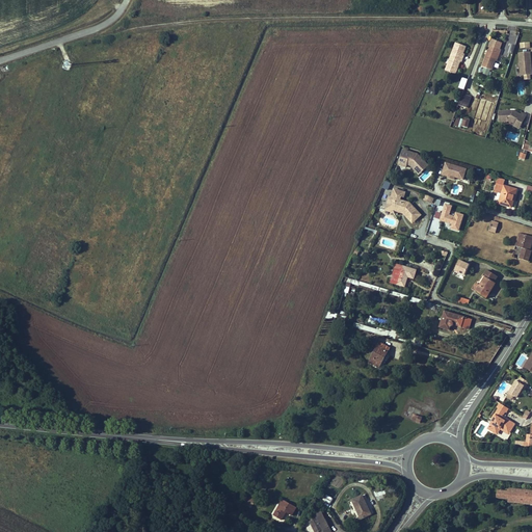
[(464,49),(455,45),(452,52),(451,55),(451,56),(449,59),(445,72),(455,76),(456,71),(455,70),(456,68),(458,62),(460,63),(463,56),(462,55),(461,55),(462,52),(463,52),(464,49)]
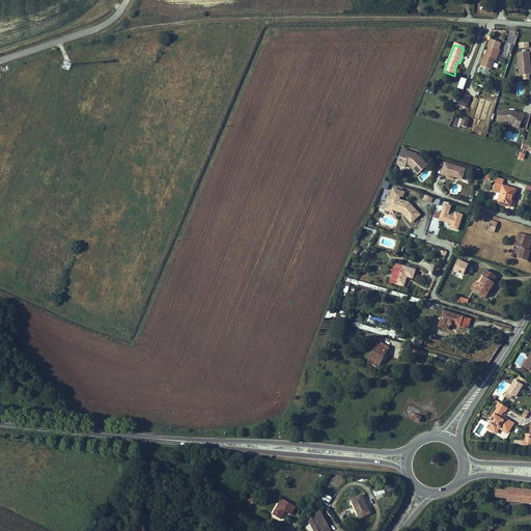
[(487,47),(480,67),(490,71),(493,61),(496,54),(497,55),(499,51),(487,47)]
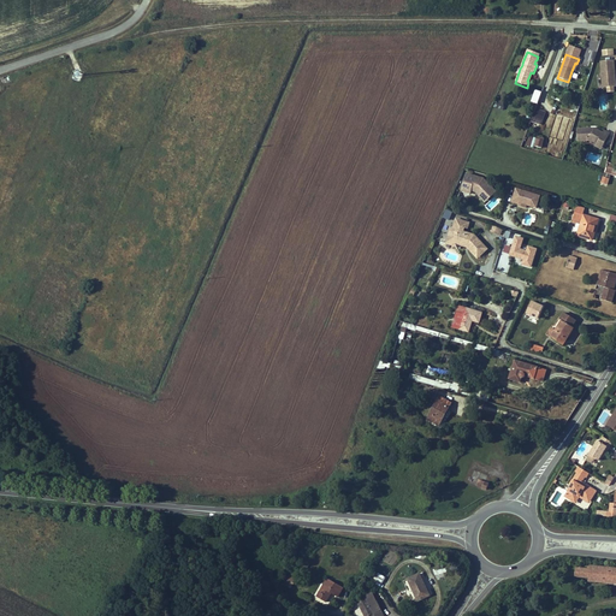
[(614,60),(600,60),(603,87),(615,86),(615,81),(614,81),(612,71),(615,71),(614,60)]
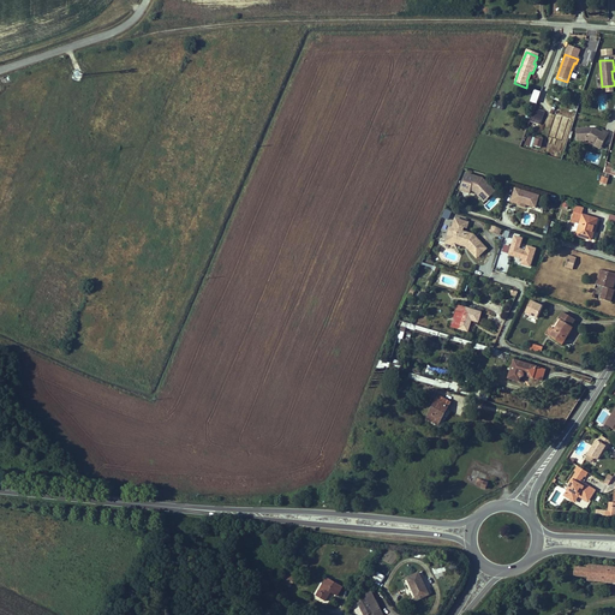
[(535,89),(530,102),(537,105),(541,91),(535,89)]
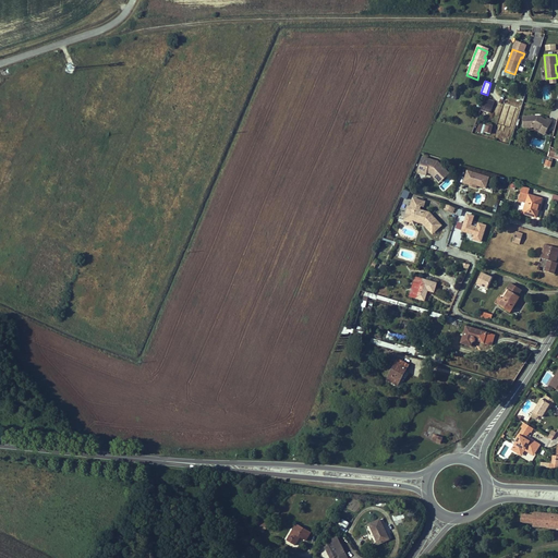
[(490,113),(494,101),(484,99),(482,110),(490,113)]
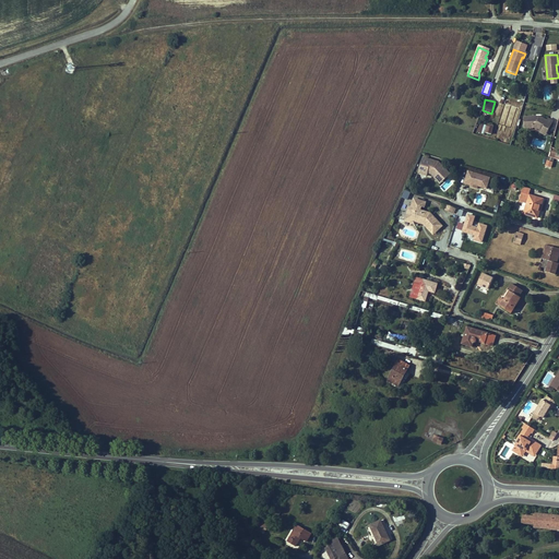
[(537,116),(524,116),(524,127),(530,127),(536,127),(540,129),(543,127),(547,129),(552,121),(547,118),(546,120),(539,116),(538,117),(537,117),(537,116)]
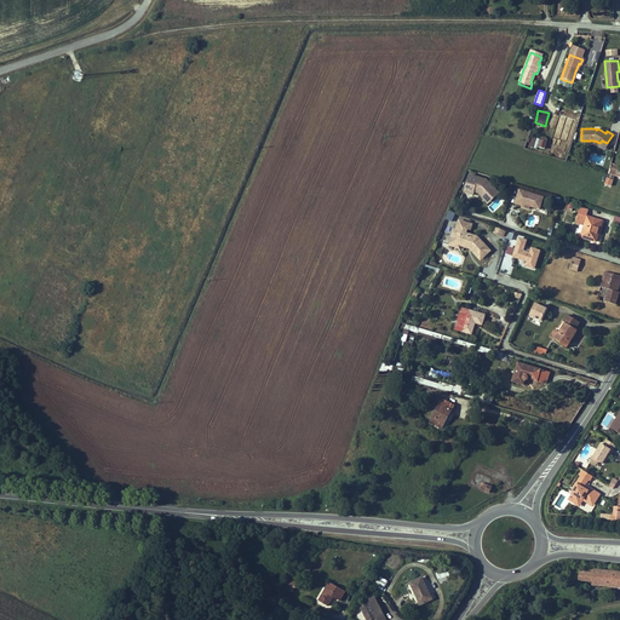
[(500,194),(487,178),(468,174),(464,194),(474,195),(477,193),(488,205),(500,194)]
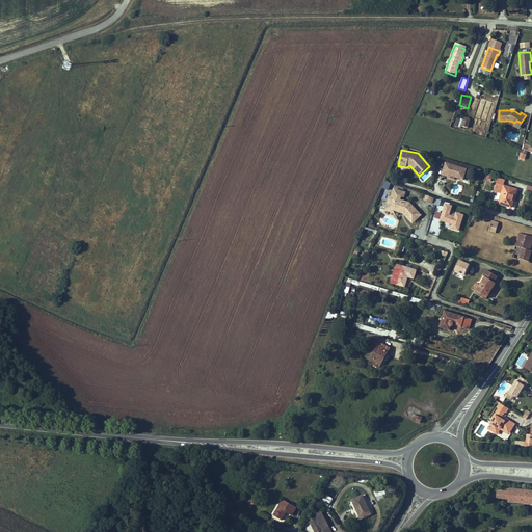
[(467,168),(446,162),(442,175),(448,176),(449,174),(455,176),(455,177),(463,179),(467,168)]
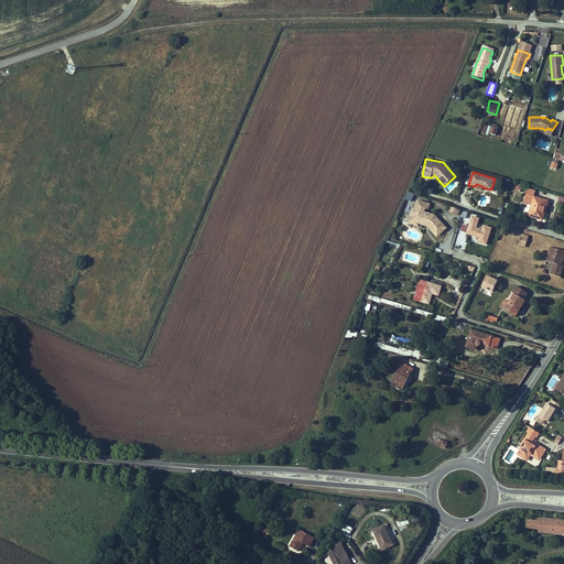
[(405,199),(412,202),(414,194),(408,192),(405,199)]
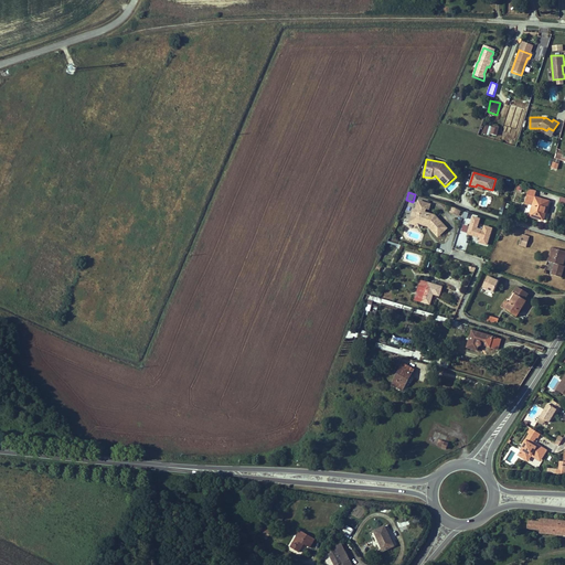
[(548,202),(528,195),(525,203),(533,205),(531,210),(533,211),(532,216),(542,220),(544,212),(545,213),(548,202)]
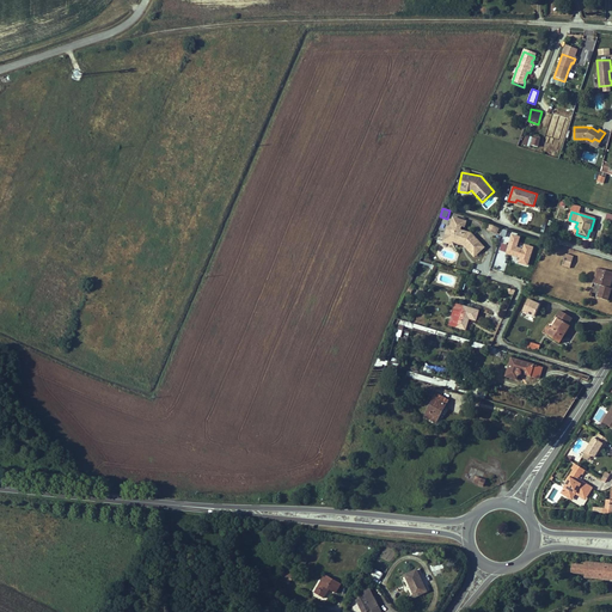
[(463,221),(453,219),(450,228),(447,227),(445,233),(450,234),(448,239),(453,240),(454,239),(464,243),(466,244),(465,245),(469,249),(467,250),(475,258),(485,250),(473,236),(459,231),(460,227),(463,221)]
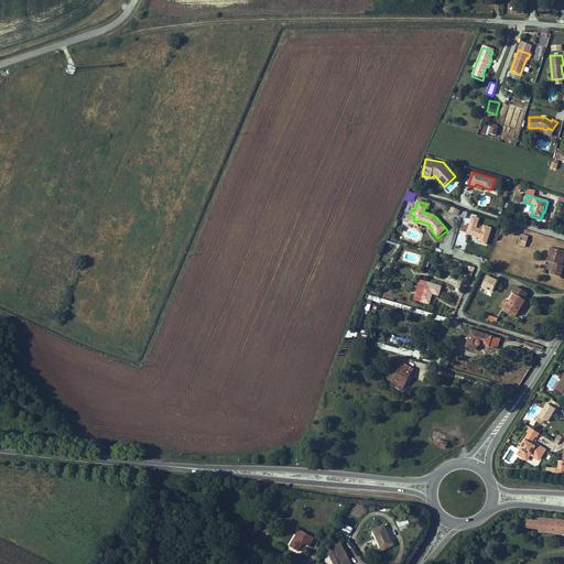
[(459,223),(453,247),(465,250),(468,236),(478,238),(477,243),(487,246),(491,227),(483,225),(481,229),(477,228),(480,217),(463,213),(461,223),(459,223)]
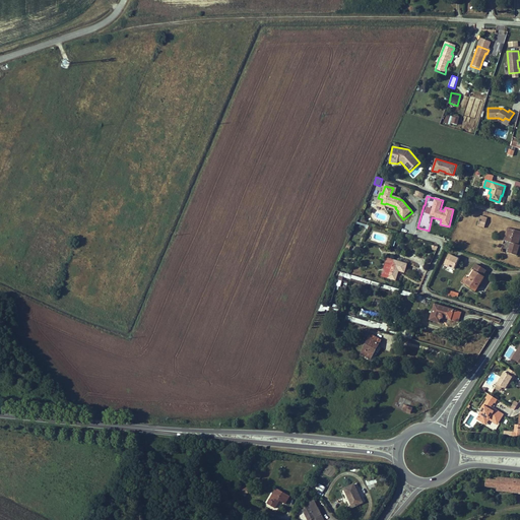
[(381,203),(382,199),(378,198),(376,206),(384,208),(385,206),(395,209),(397,212),(398,211),(395,208),(396,207),(394,206),(386,203),(385,204),(381,203)]
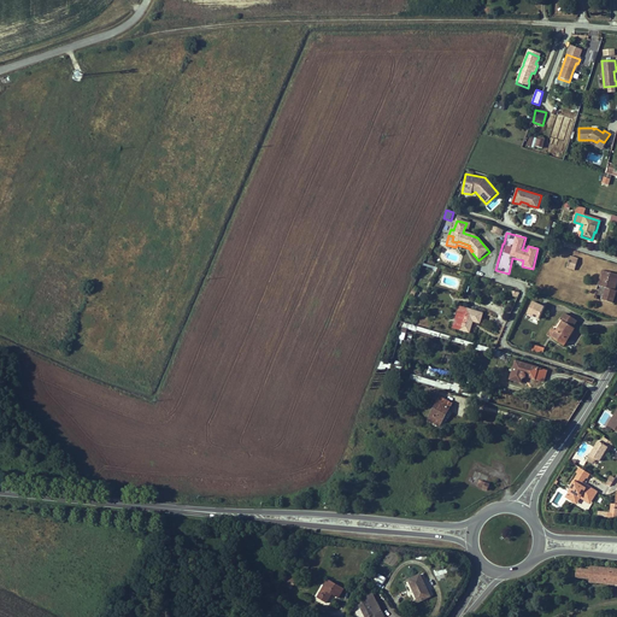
[(575,269),(577,258),(571,256),(568,266),(575,269)]
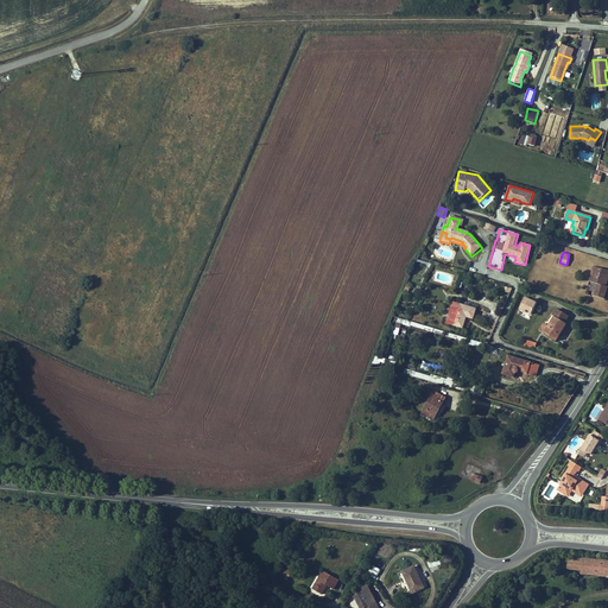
[(603,285),(606,276),(607,276),(607,270),(596,267),(593,282),(596,283),(593,295),(603,298),(607,286),(603,285)]
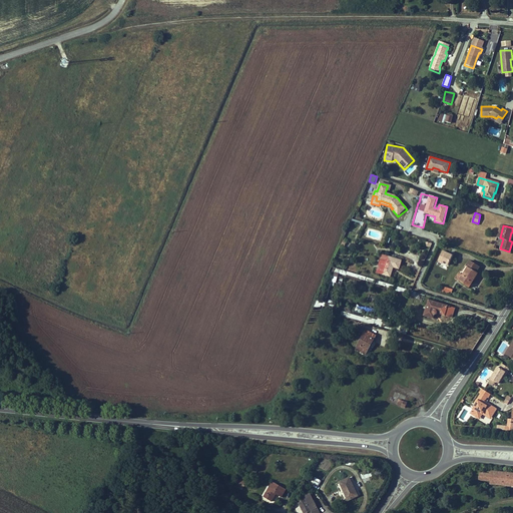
[(447,270),(453,254),(442,250),(436,265),(447,270)]
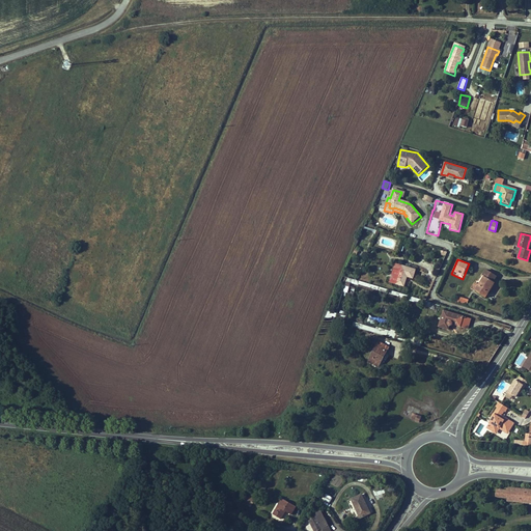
[(415,270),(400,266),(395,284),(403,286),(407,279),(404,278),(406,276),(407,277),(413,278),(415,270)]
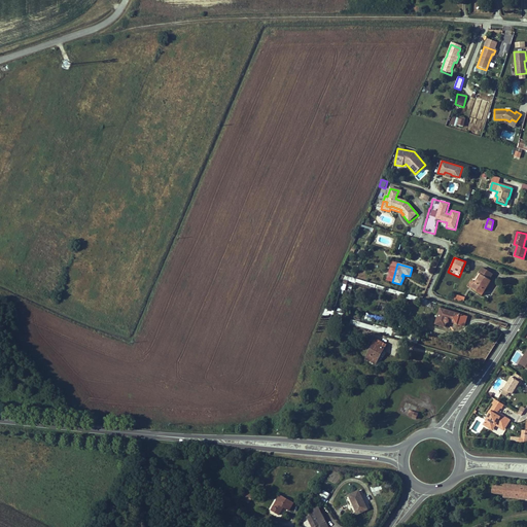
[(482,268),(479,273),(481,275),(476,283),(471,289),(482,295),(491,281),(489,280),(493,274),(482,268)]
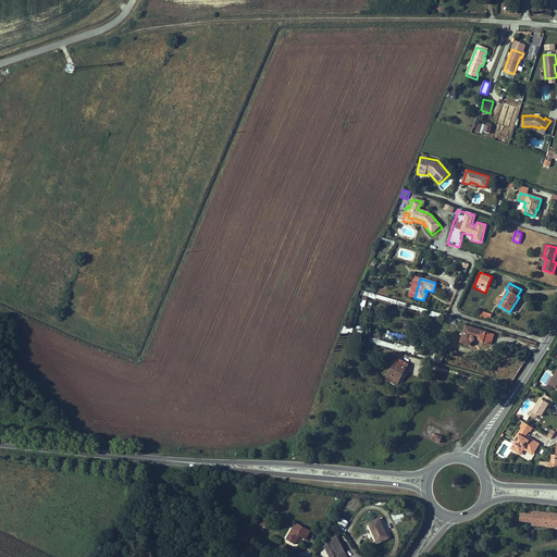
[(494,334),(465,326),(460,343),(470,346),(471,342),(472,343),(473,342),(474,342),(475,341),(491,345),(494,334)]
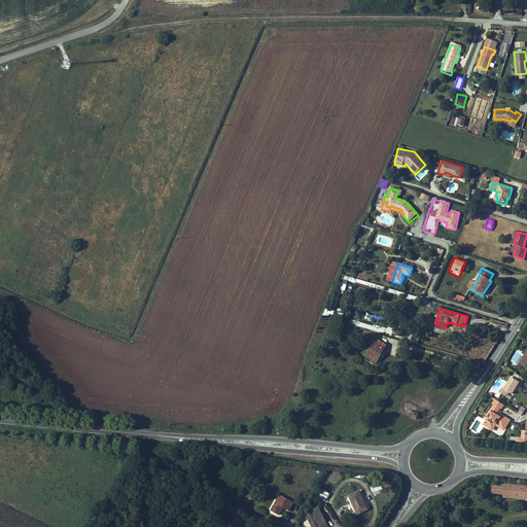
[(375,363),(386,345),(376,340),(365,358),(375,363)]
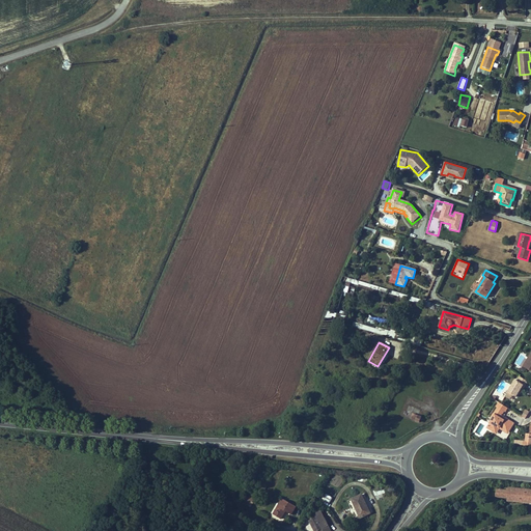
[(519,380),(516,379),(510,389),(514,391),(513,393),(518,396),(521,392),(523,388),(525,389),(529,381),(521,375),(519,380)]
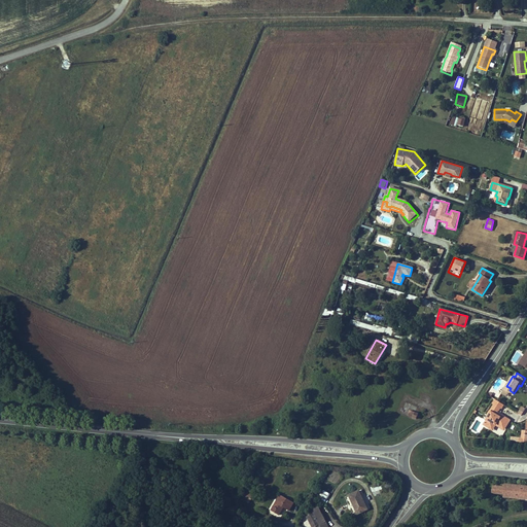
[(488,414),(489,415),(484,423),(491,428),(495,421),(505,427),(511,419),(501,413),(499,416),(497,414),(498,412),(501,407),(495,402),(488,414)]
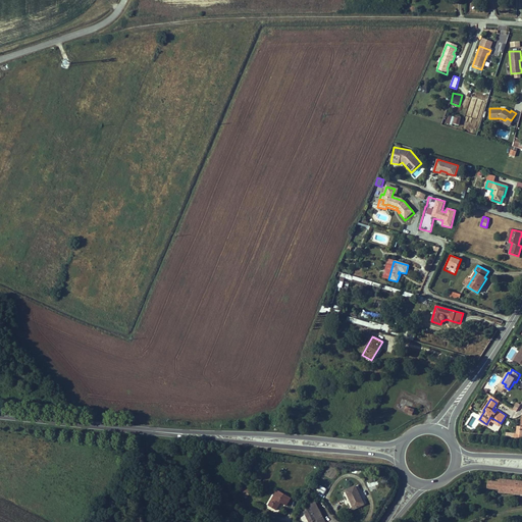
[(500,425),(501,423),(490,417),(486,424),(488,425),(491,420),(500,425)]
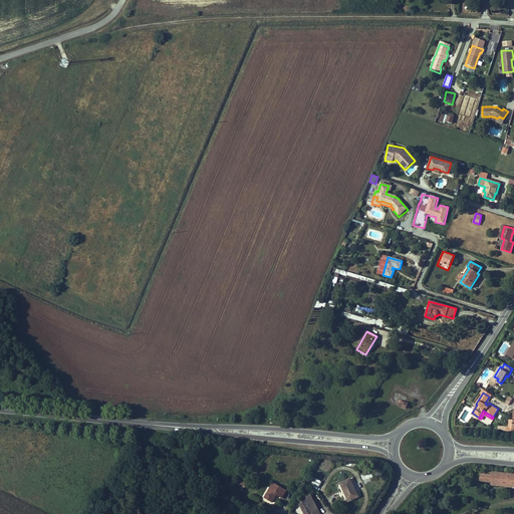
[(513,474),(489,472),(489,473),(487,473),(487,474),(477,473),(476,480),(486,481),(488,481),(488,483),(488,484),(513,486),(513,474)]
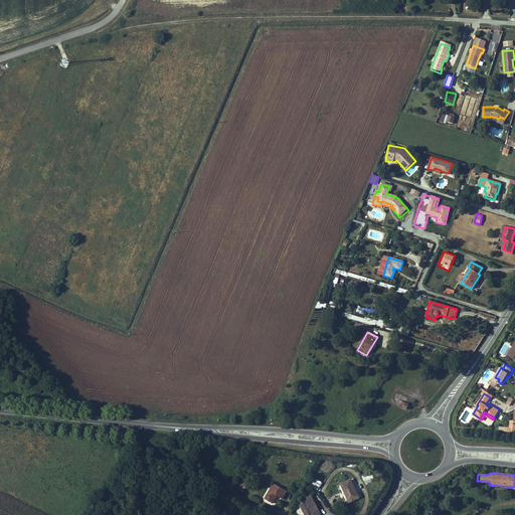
[(315,479),(312,484),(320,488),(323,483),(315,479)]
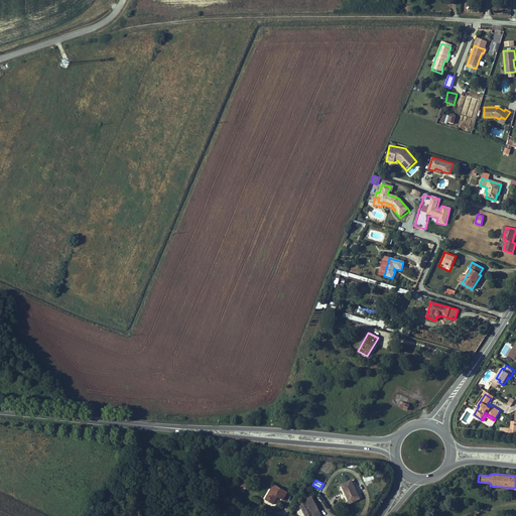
[(341,484),(349,504),(361,500),(352,480),(341,484)]
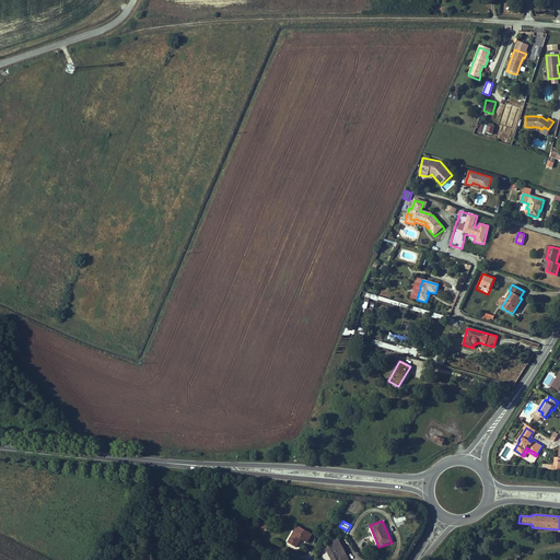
[(255,531),(264,535),(268,526),(259,522),(255,531)]
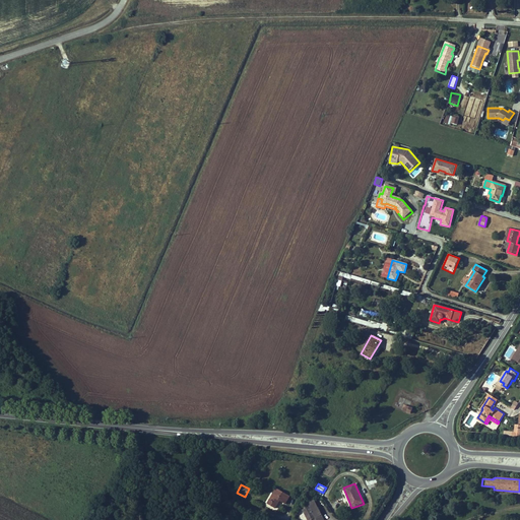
[(275,509),(279,502),(285,505),(290,497),(275,488),(266,504),(275,509)]
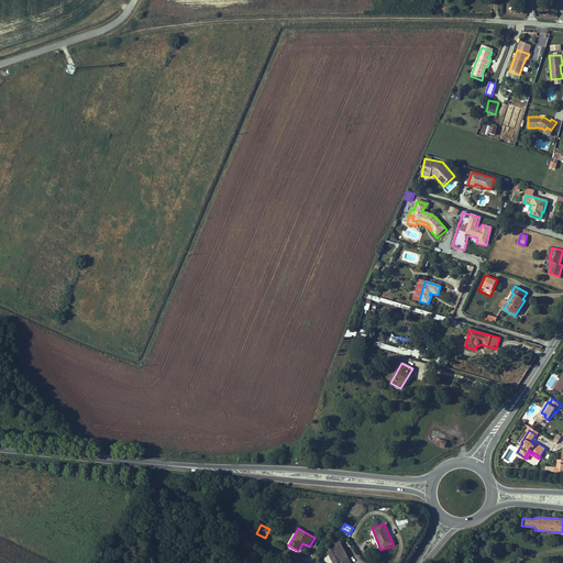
[(333,549),(327,552),(332,562),(350,562),(351,562),(340,541),(332,545),(333,549)]
